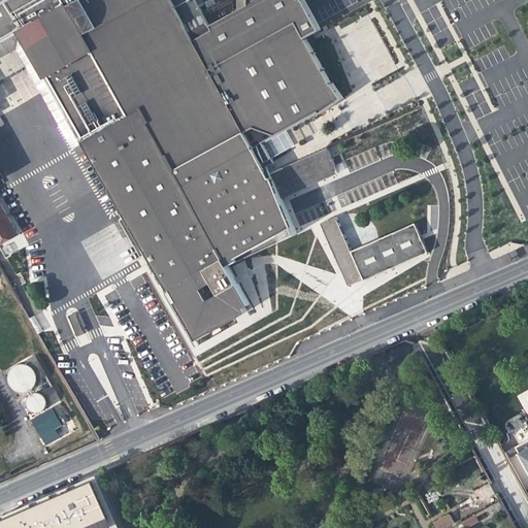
[(250,303),(237,279),(229,265),(83,0),(0,0),(0,43),(21,32),(83,141),(126,215),(147,253),(198,338),(248,310),(245,305),(250,303)]
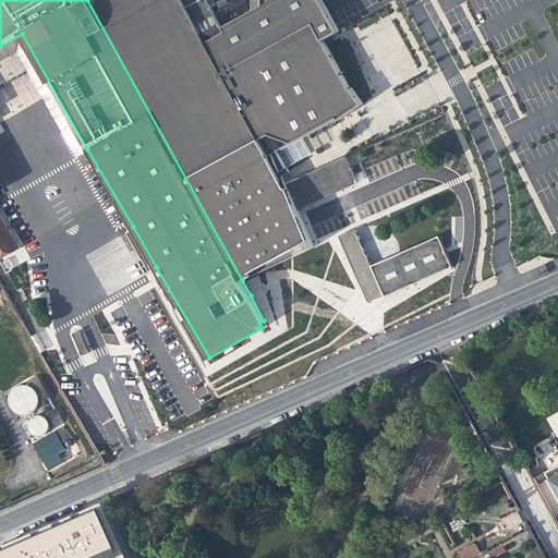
[(87,0),(242,280),(277,265),(314,250),(298,211),(287,186),(286,185),(283,185),(280,178),(278,173),(286,169),(277,152),(277,150),(267,156),(258,140),(250,123),(240,106),(259,95),(242,63),(229,39),(207,0),(87,0)]
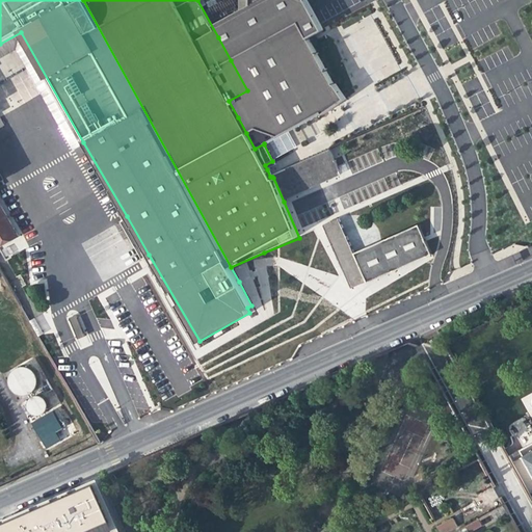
[(275,0),(275,5),(218,37),(231,60),(247,90),(256,107),(238,117),(246,133),(256,128),(272,136),(274,139),(321,116),(322,118),(345,102),(335,87),(333,88),(309,41),(323,33),(311,7),(308,1),(307,0),(275,0)]
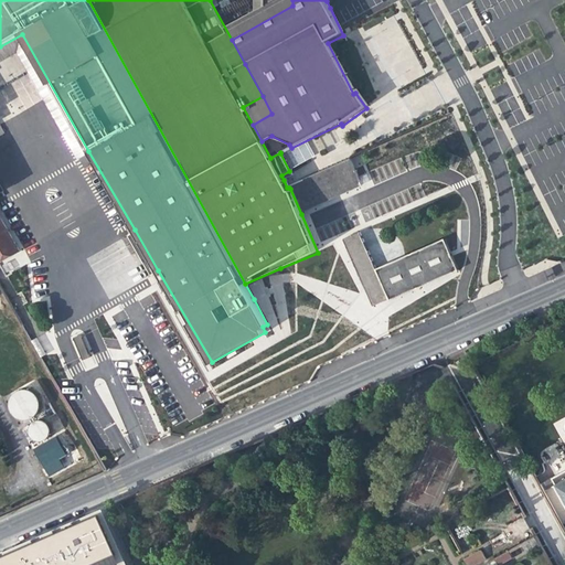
[(77,158),(88,151),(22,34),(0,46),(0,61),(17,52),(77,158)]
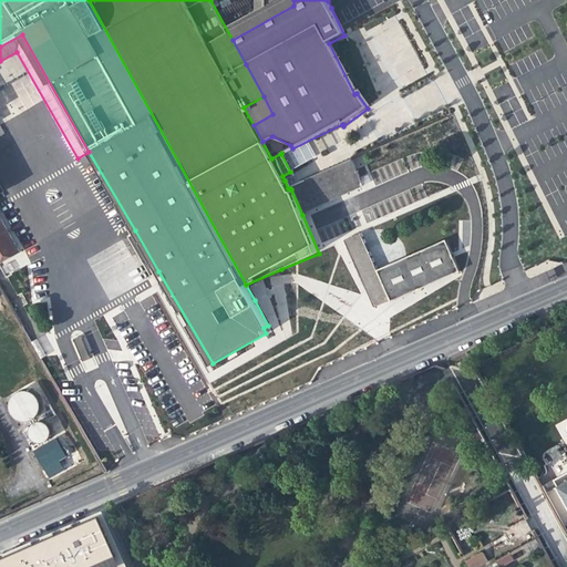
[(272,114),(264,96),(244,107),(254,125),(272,114)]
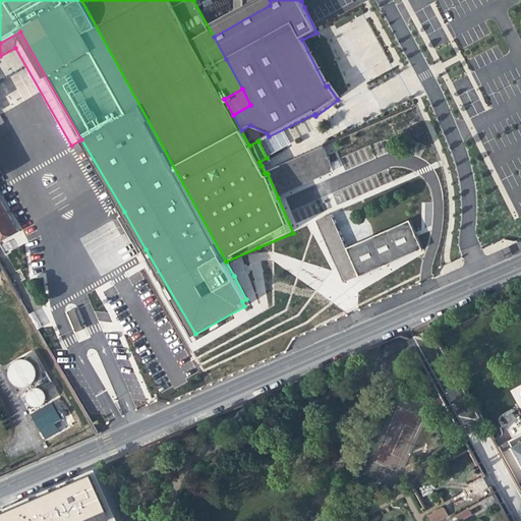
[(250,125),(241,130),(249,146),(258,140),(258,141),(269,136),(267,133),(250,125)]
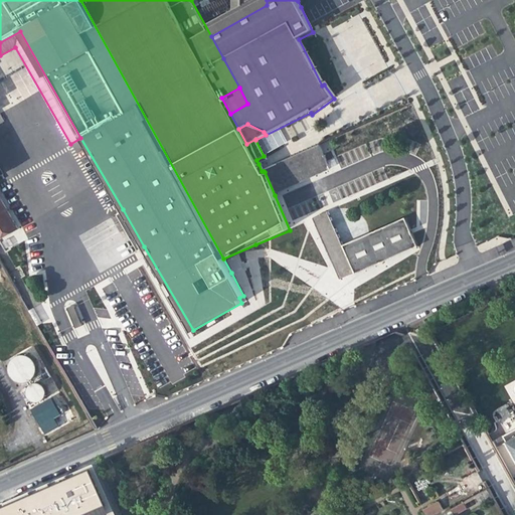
[(319,148),(265,172),(275,195),(330,171),(319,148)]
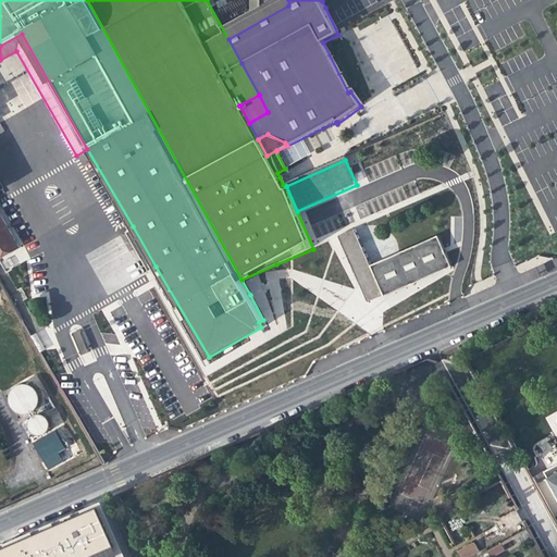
[(286,171),(285,169),(277,173),(280,177),(287,173),(286,171)]
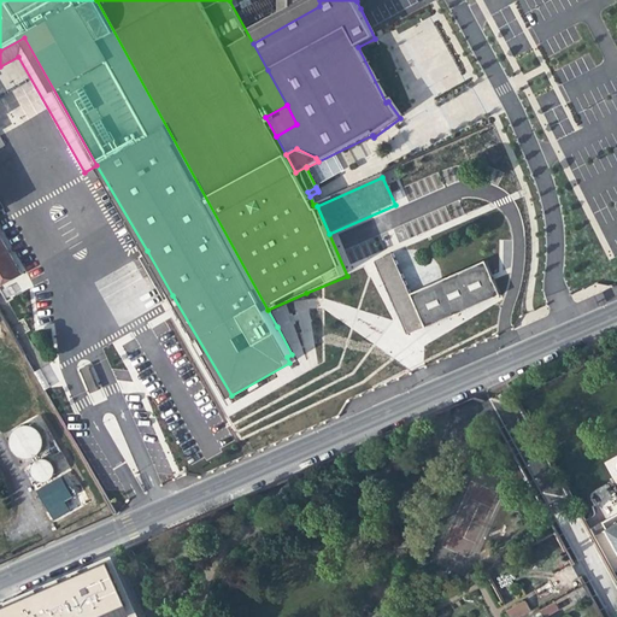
[(0,285),(22,274),(0,235),(0,285)]
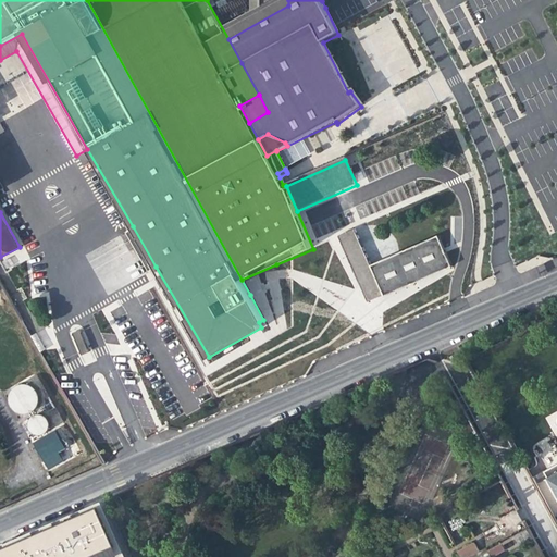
[(149,271),(156,267),(133,226),(125,231),(149,271)]
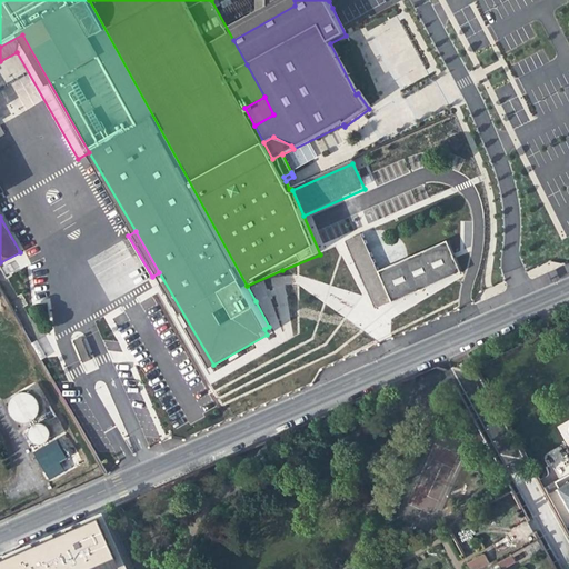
[(345,240),(375,308),(391,300),(392,302),(460,272),(447,241),(378,270),(362,233),(345,240)]
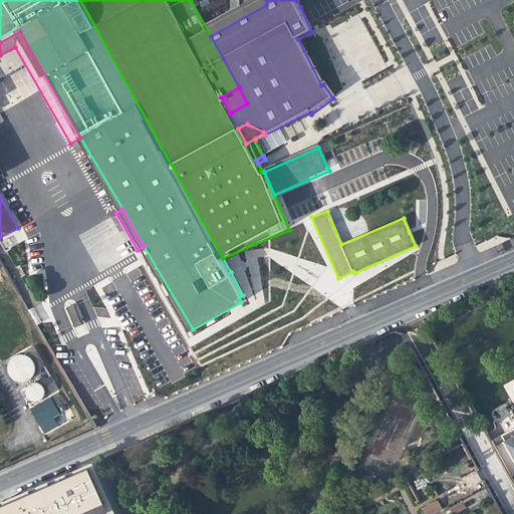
[(66,308),(72,320),(79,316),(73,305),(66,308)]
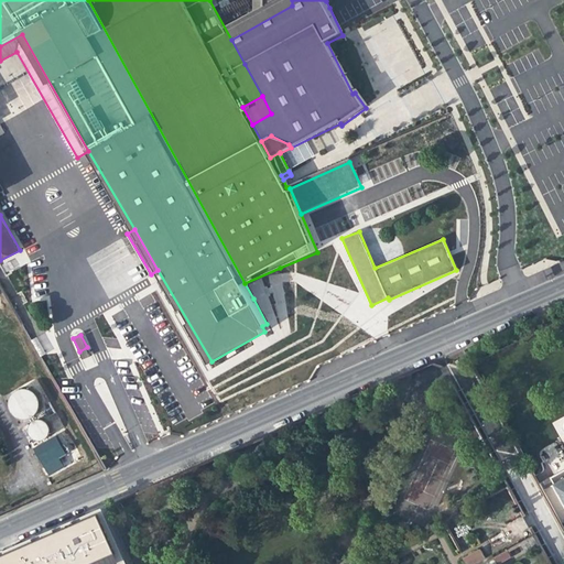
[(35,390),(26,388),(19,391),(13,398),(12,405),(14,413),(21,419),(30,421),(38,418),(43,411),(44,403),(41,396),(35,390)]
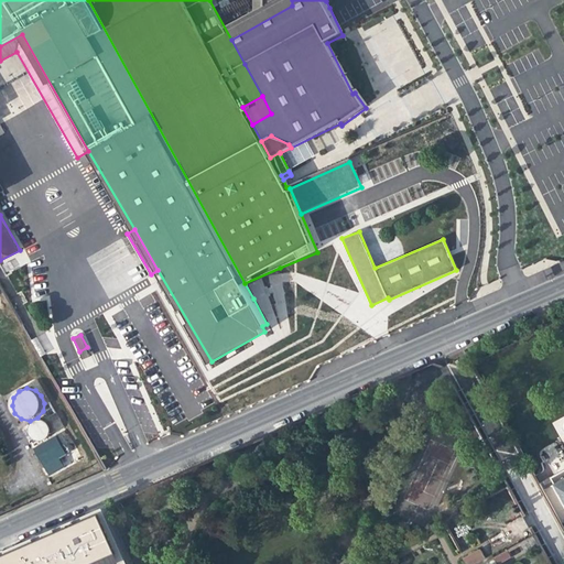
[(47,421),(43,420),(38,422),(34,426),(33,431),(35,436),(39,440),(44,441),(50,438),(53,435),(54,430),(52,424),(47,421)]
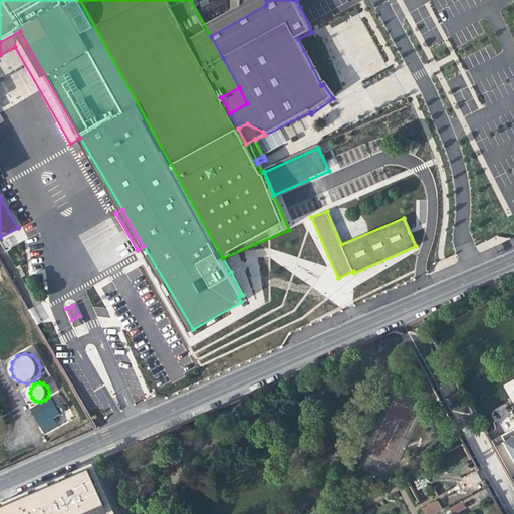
[(60,413),(51,398),(31,409),(40,425),(54,417),(60,413)]
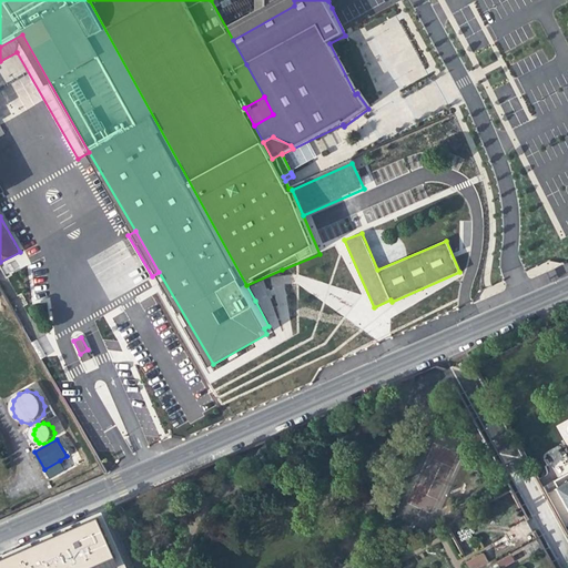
[(556,480),(567,504),(567,458),(566,455),(551,463),(555,469),(559,478),(556,480)]
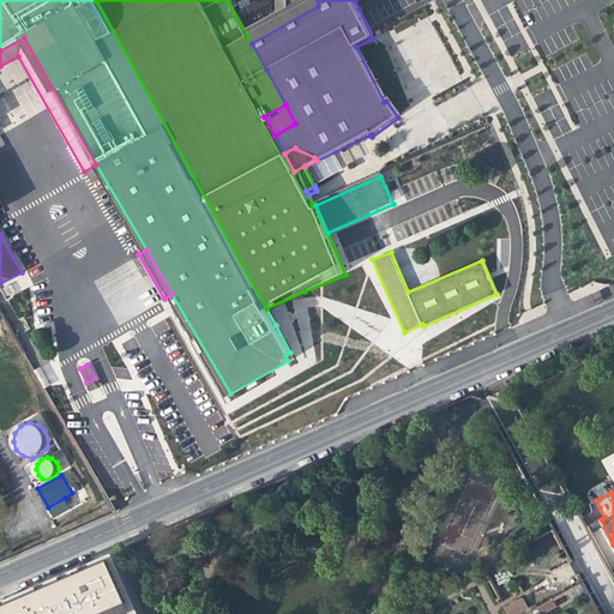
[(65,498),(48,507),(54,518),(71,509),(65,498)]
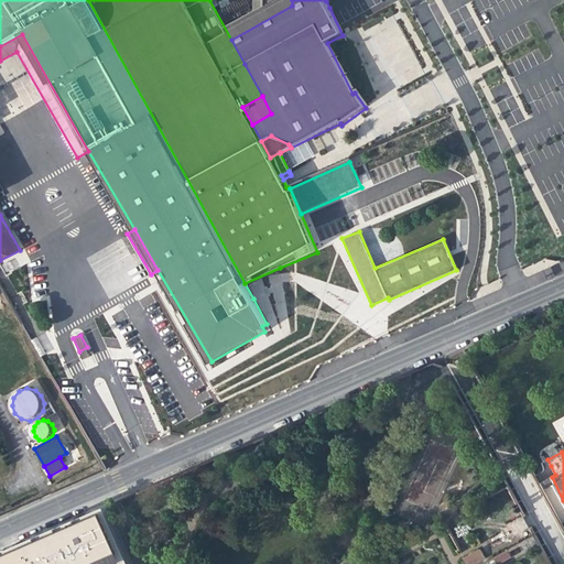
[(125,563),(121,556),(101,509),(91,512),(17,545),(7,550),(9,559),(11,563),(125,563)]
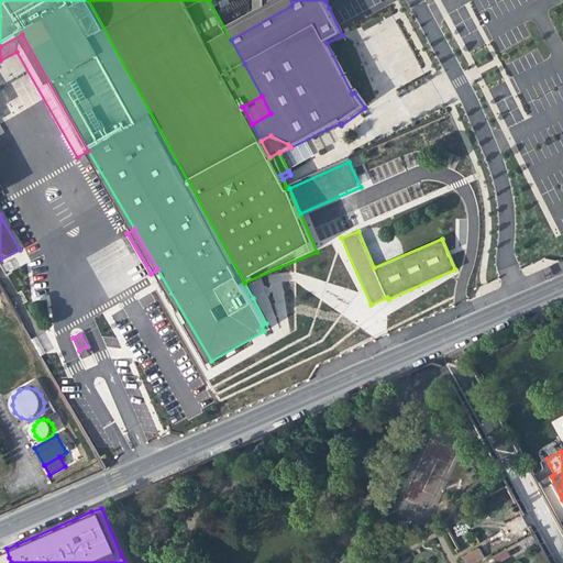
[(542,548),(536,536),(523,541),(528,550),(530,554),(542,548)]
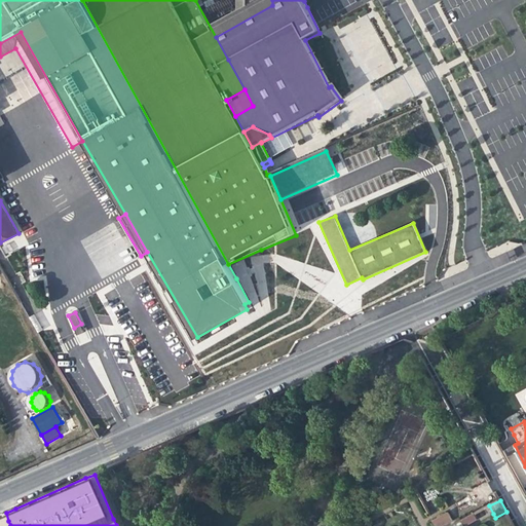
[(477,513),(479,518),(480,520),(493,514),(489,505),(477,513)]
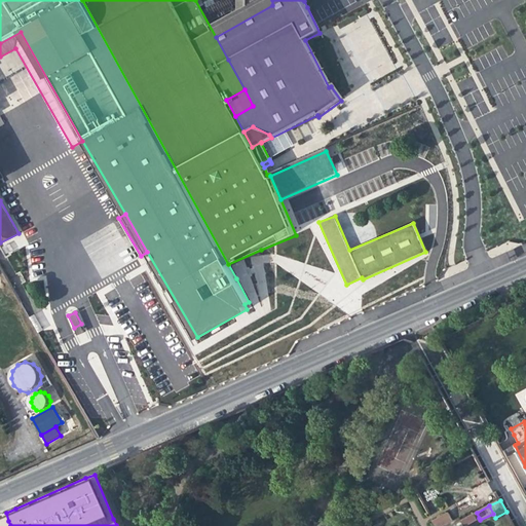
[(434,521),(436,525),(443,525),(453,521),(449,513),(434,521)]
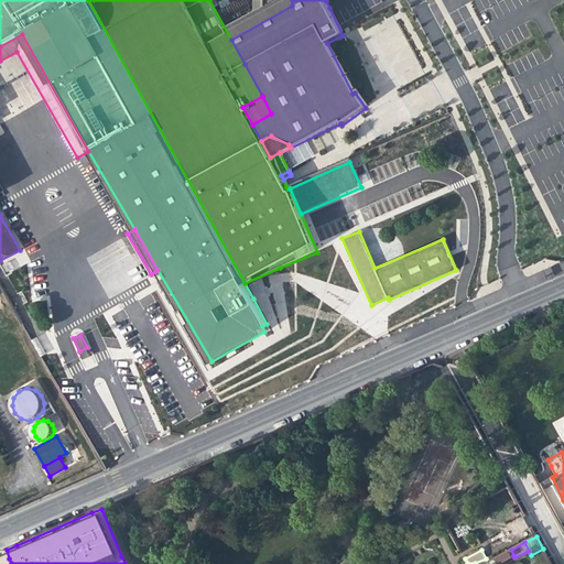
[(513,555),(511,550),(495,557),(498,563),(513,555)]
